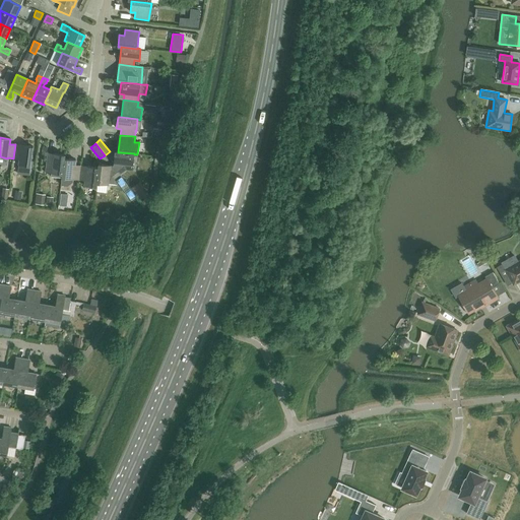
[(33,147),(15,144),(13,158),(19,159),(18,165),(30,167),(33,147)]
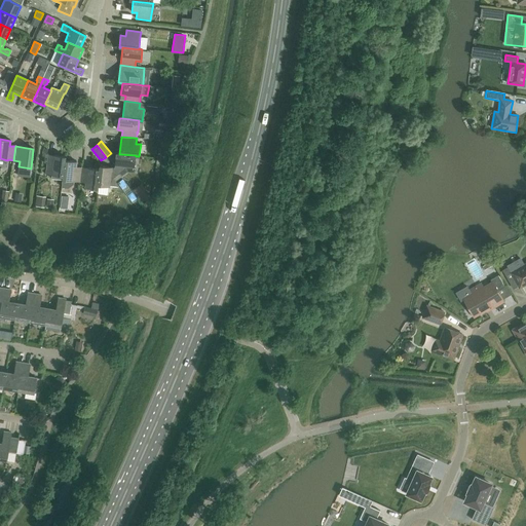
[(114,167),(121,177),(127,172),(134,173),(136,156),(136,155),(119,154),(119,153),(116,153),(114,167)]
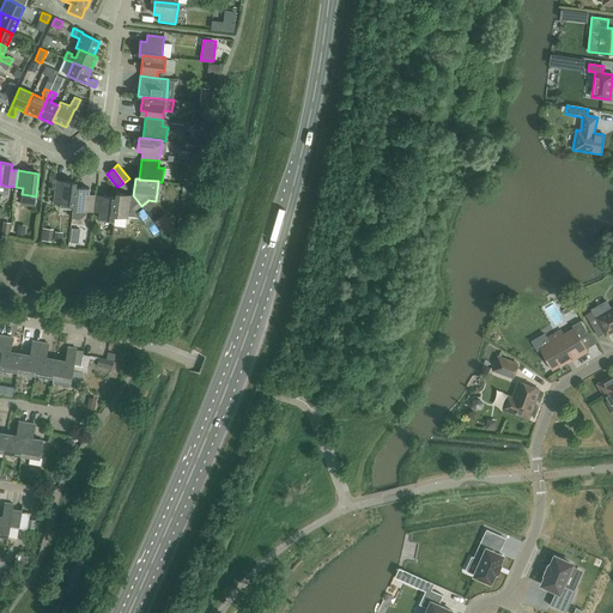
[(73,206),(76,187),(77,183),(55,181),(53,202),(60,204),(73,206)]
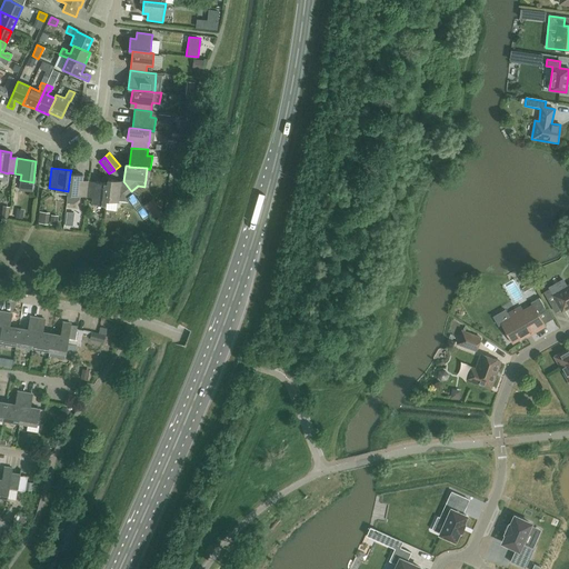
[(68,191),(67,195),(80,197),(80,196),(87,197),(88,181),(82,180),(82,176),(70,173),(68,191)]
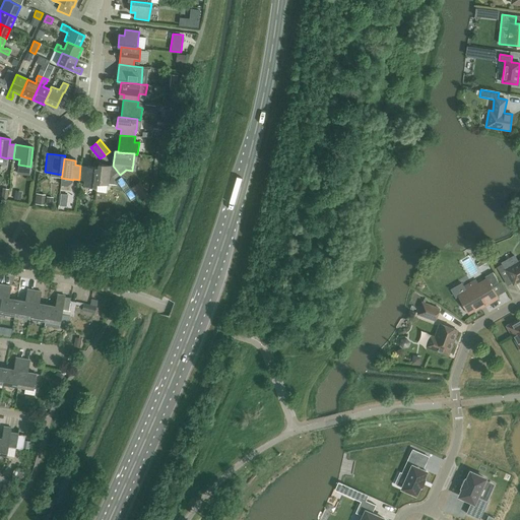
[(120,175),(113,166),(99,165),(98,168),(99,168),(96,184),(108,185),(108,183),(113,184),(114,179),(120,175)]
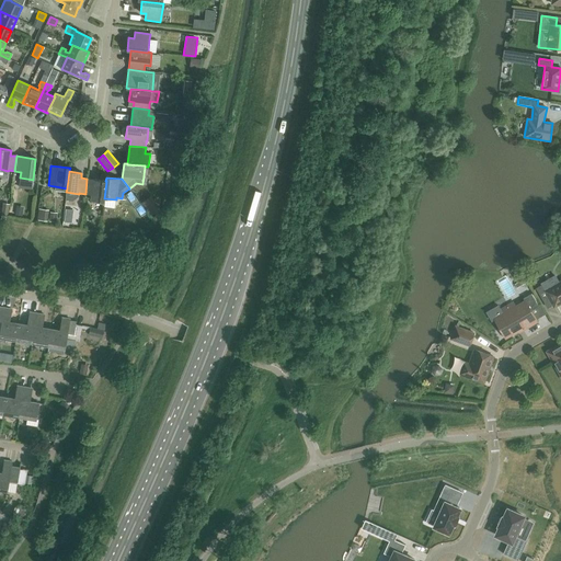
[(106,181),(105,181),(87,179),(86,194),(91,195),(91,201),(104,202),(104,198),(106,181)]
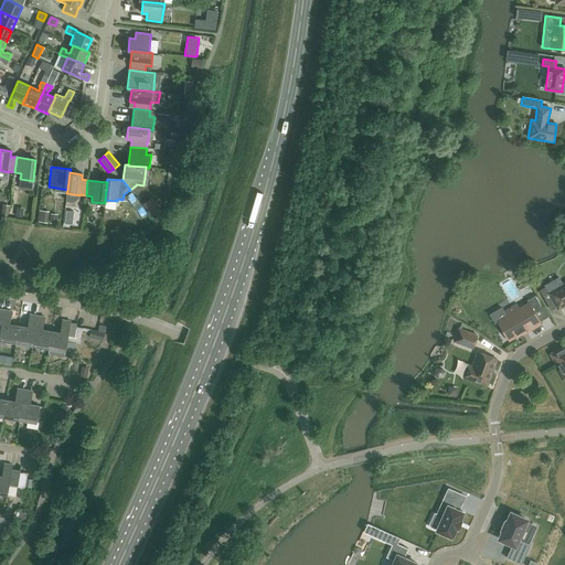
[(151,198),(142,204),(152,216),(160,211),(151,198)]
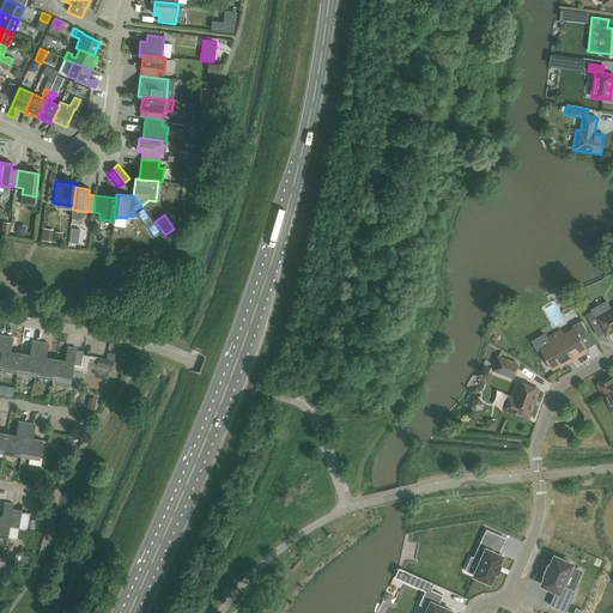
[(11,223),(4,222),(1,232),(8,234),(11,223)]
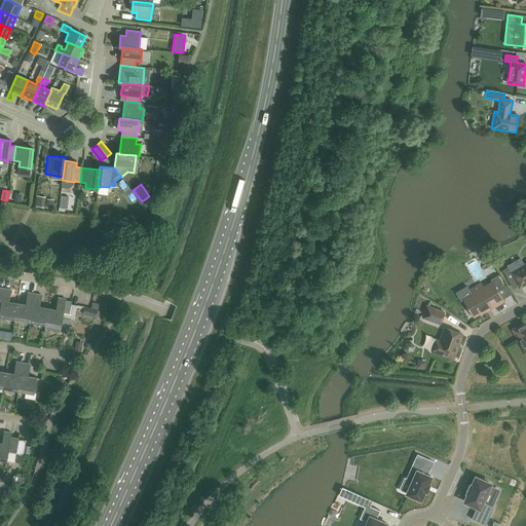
[(54,200),(47,199),(47,202),(44,201),(43,204),(46,205),(46,208),(53,209),(54,200)]
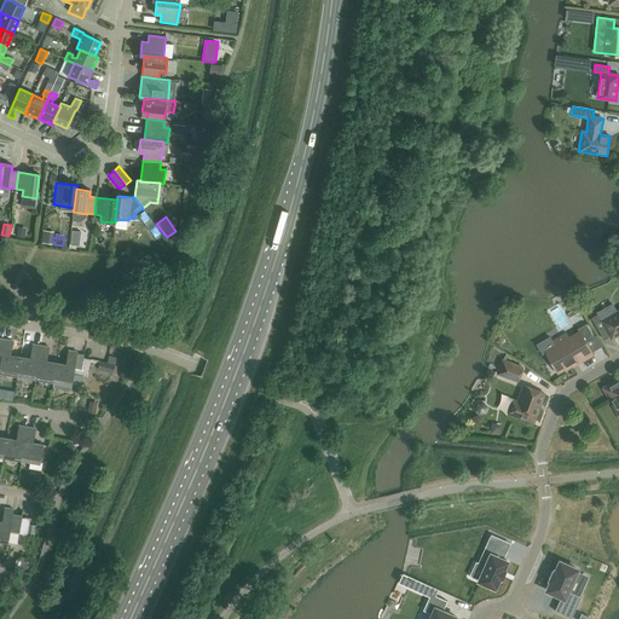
[(582,312),(576,301),(568,305),(572,312),(570,313),(572,317),(582,312)]
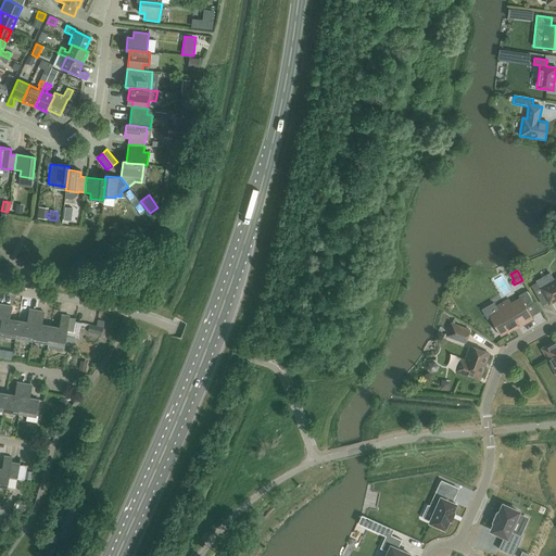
[(536,282),(531,286),(538,298),(543,294),(550,304),(555,300),(555,278),(555,280),(551,273),(535,280),(536,282)]
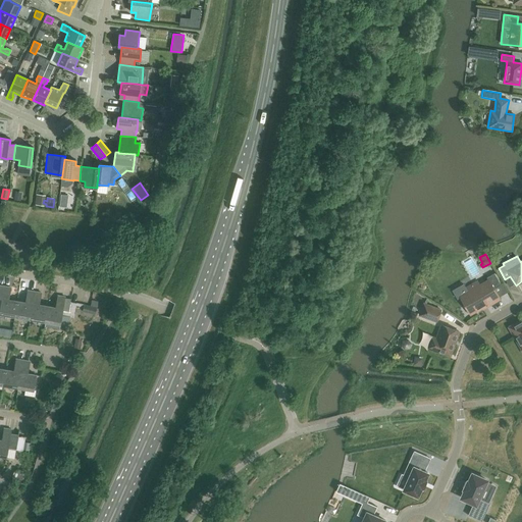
[(463,283),(452,291),(457,299),(460,298),(465,306),(468,304),(473,313),(485,306),(486,307),(500,299),(493,289),(501,284),(494,273),(486,277),(488,280),(480,285),(477,281),(466,289),(463,283)]
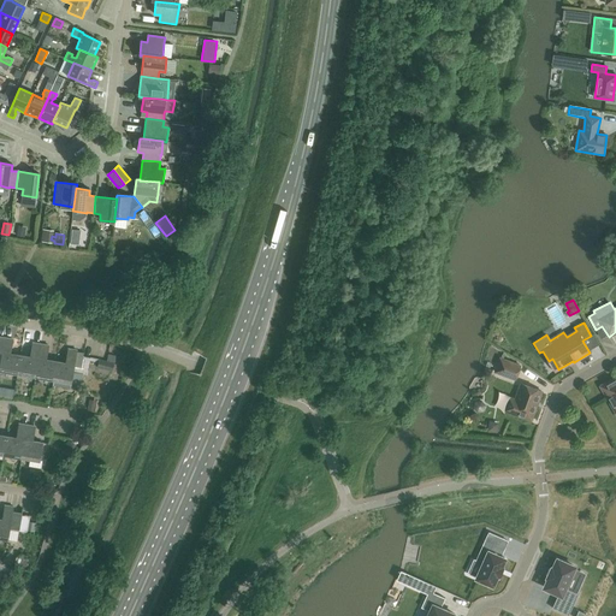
[(0,369),(17,373),(21,355),(11,354),(13,339),(5,338),(0,366),(0,369)]
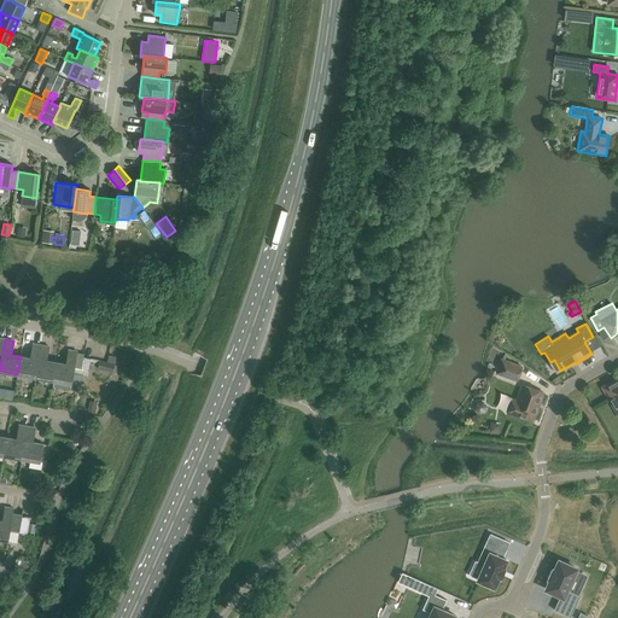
[(17,374),(35,378),(41,345),(33,344),(30,359),(21,356),(17,374)]
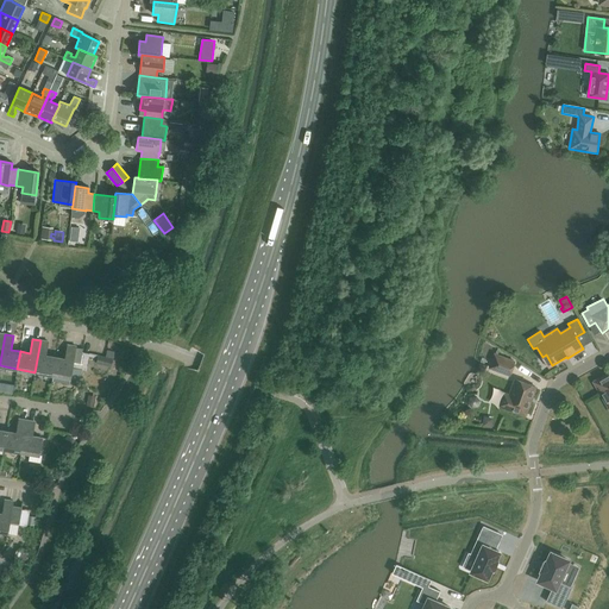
[(35,372),(52,375),(56,357),(45,356),(48,341),(41,340),(35,372)]
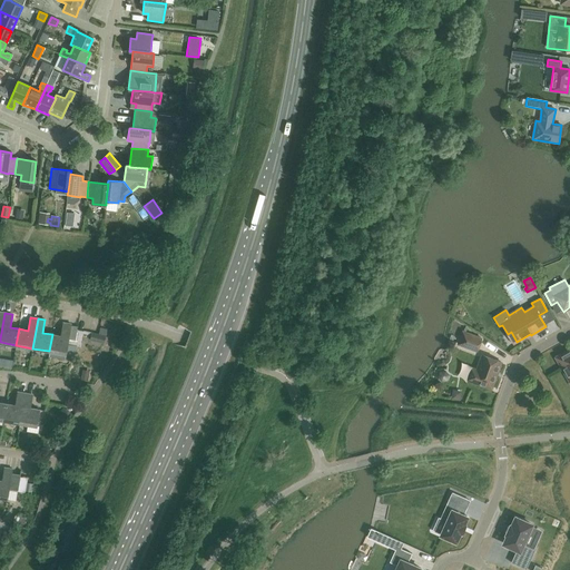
[(49,351),(66,354),(68,345),(81,347),(84,331),(77,331),(78,326),(71,325),(71,324),(64,323),(61,336),(52,334),(49,351)]
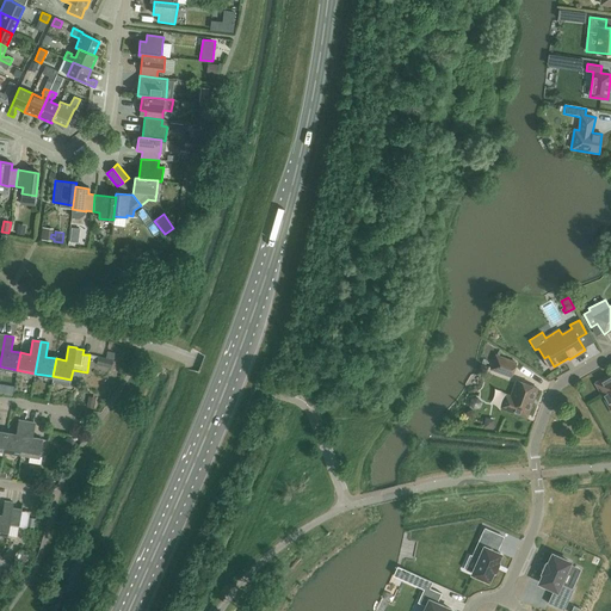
[(99,357),(97,365),(112,369),(113,360),(111,359),(112,353),(107,352),(106,358),(99,357)]
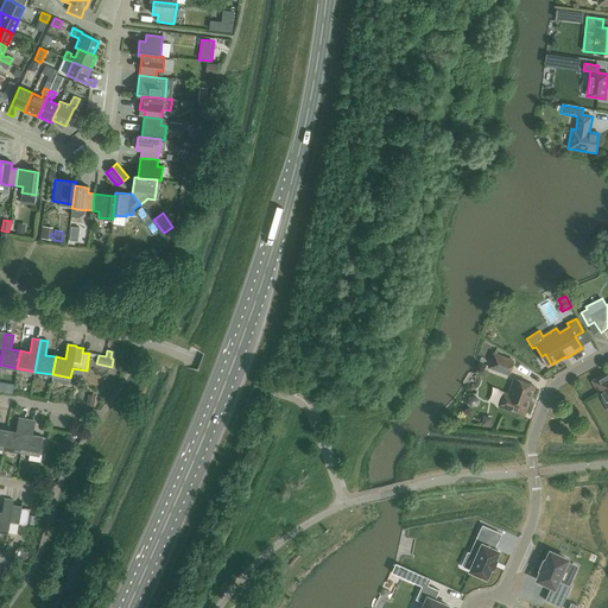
[(513,361),(494,354),(488,367),(508,374),(513,361)]
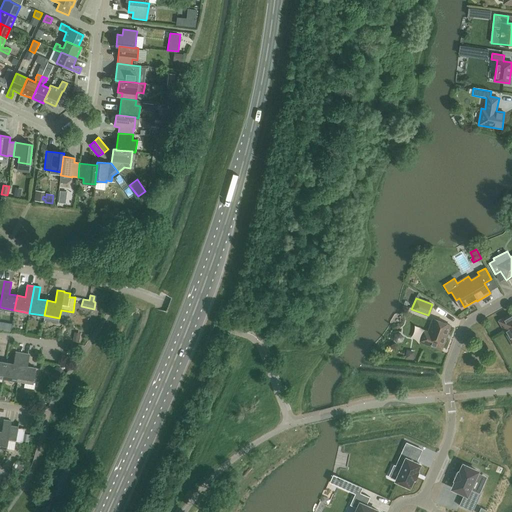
[(511,314),(500,321),(511,341),(511,314)]
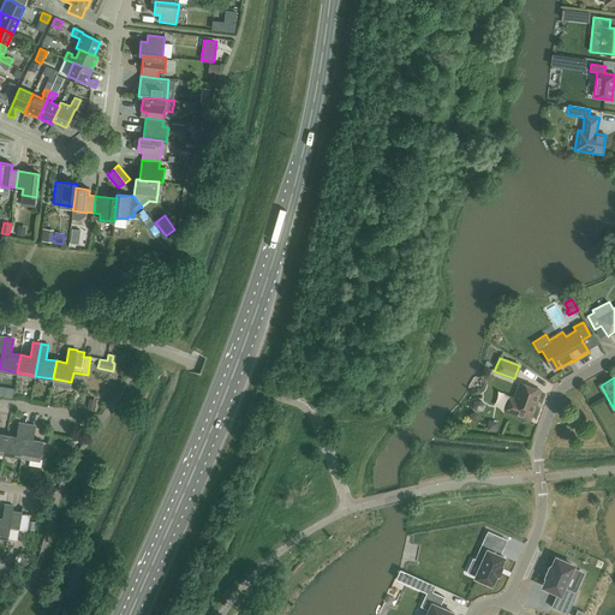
[(541,390),(520,383),(514,400),(509,398),(505,410),(530,419),(541,390)]
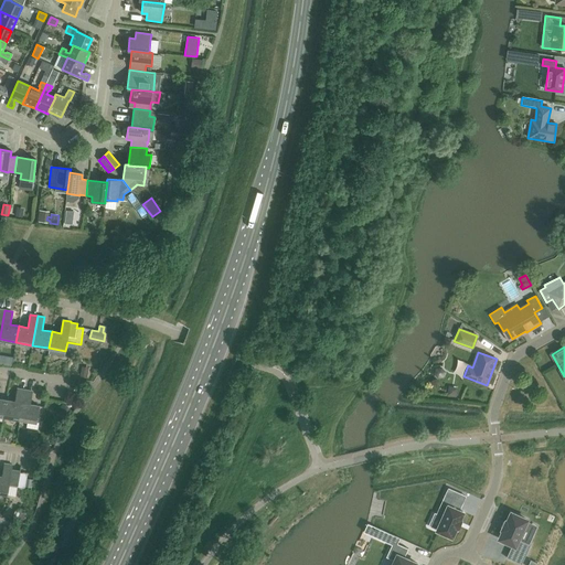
[(89,368),(82,366),(81,377),(88,379),(89,368)]
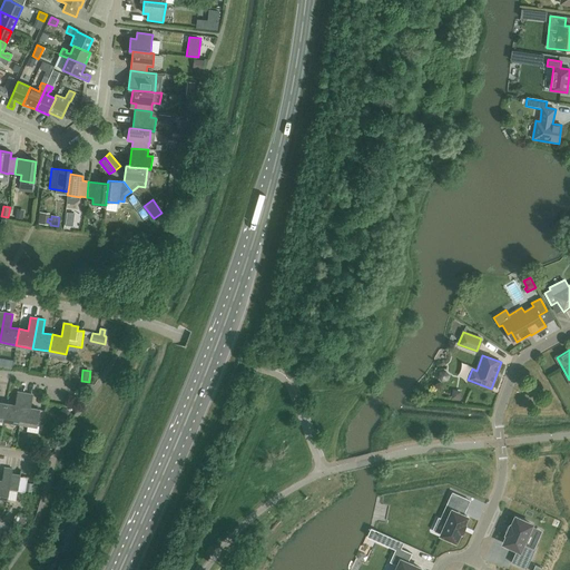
[(3,421),(20,423),(25,394),(17,393),(15,405),(6,404),(3,421)]
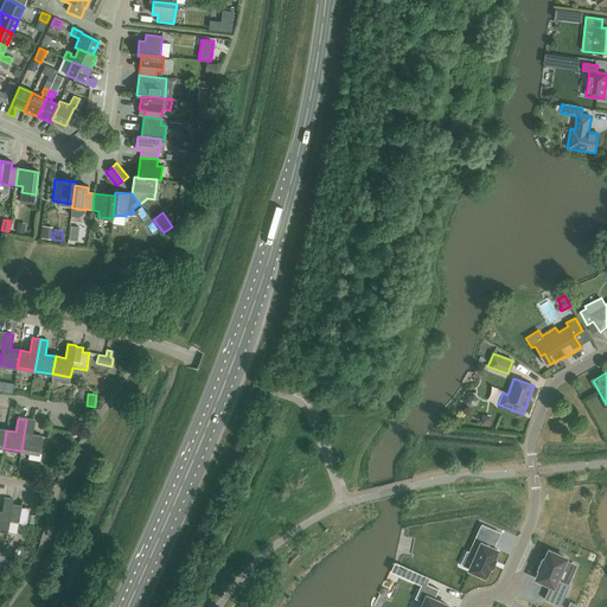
[(26,420),(21,451),(31,453),(30,460),(40,461),(42,454),(39,454),(42,436),(32,435),(34,421),(26,420)]
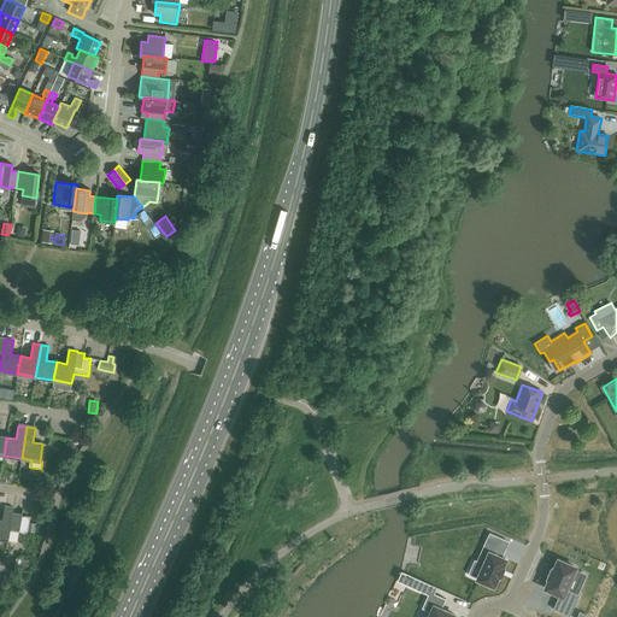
[(0,519),(0,538),(9,540),(10,530),(19,532),(23,510),(5,506),(3,521),(0,519)]
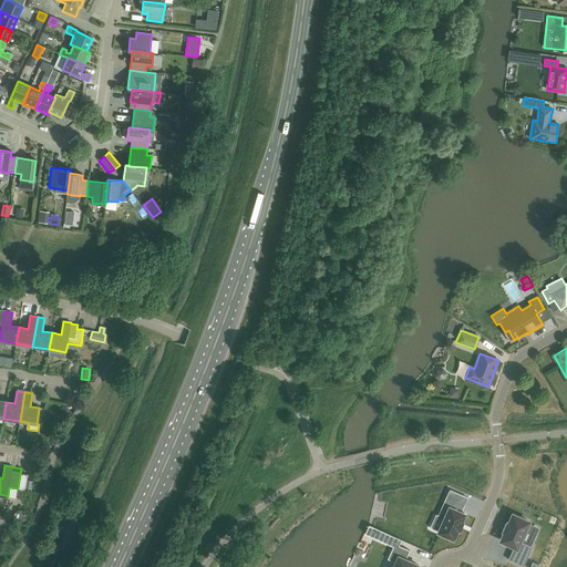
[(444,518),(439,533),(454,539),(459,529),(460,531),(463,522),(462,522),(465,514),(461,513),(464,505),(446,497),(439,516),(444,518)]
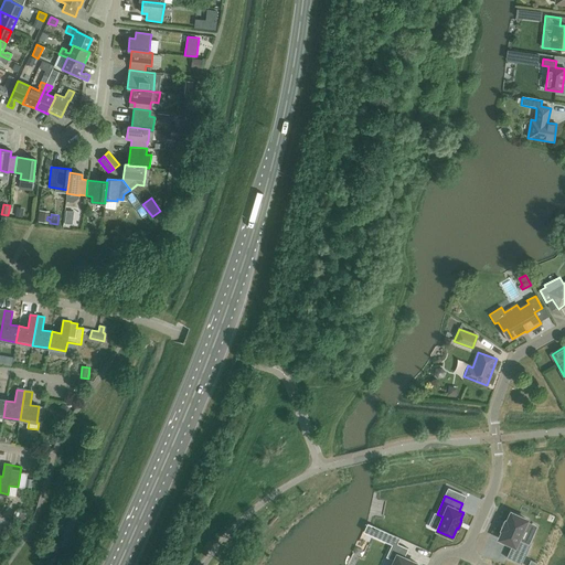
[(27,510),(20,509),(19,515),(16,514),(13,520),(24,522),(27,510)]
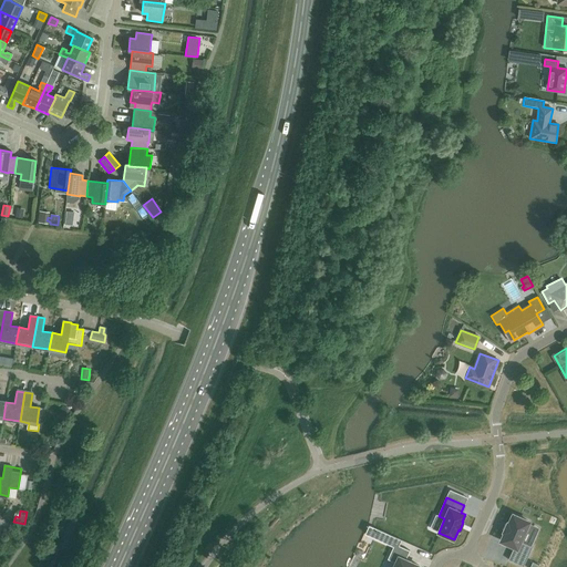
[(505,532),(501,540),(514,547),(508,559),(524,566),(542,527),(513,515),(508,524),(508,523),(504,532),(505,532)]
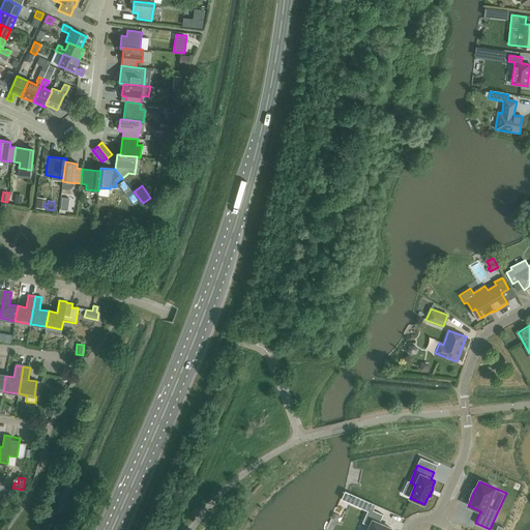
[(352,495),(349,502),(360,507),(363,500),(352,495)]
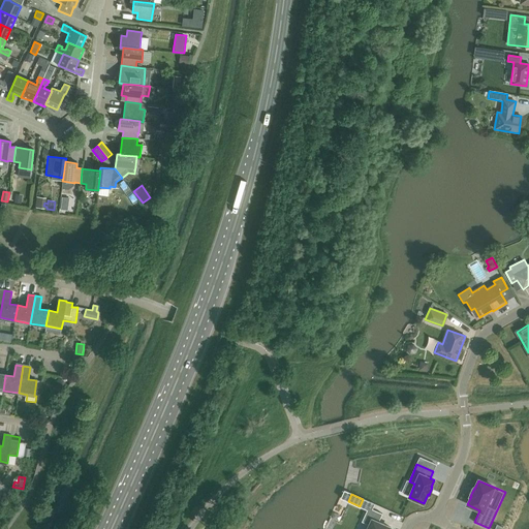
[(369,525),(367,528),(390,528),(391,528),(378,522),(382,514),(368,507),(362,522),(369,525)]
